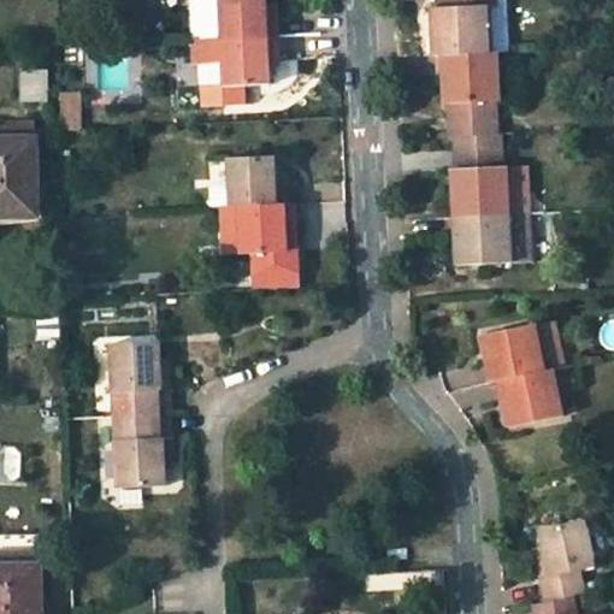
[(189,0),(192,39),(219,37),(216,0),(189,0)]
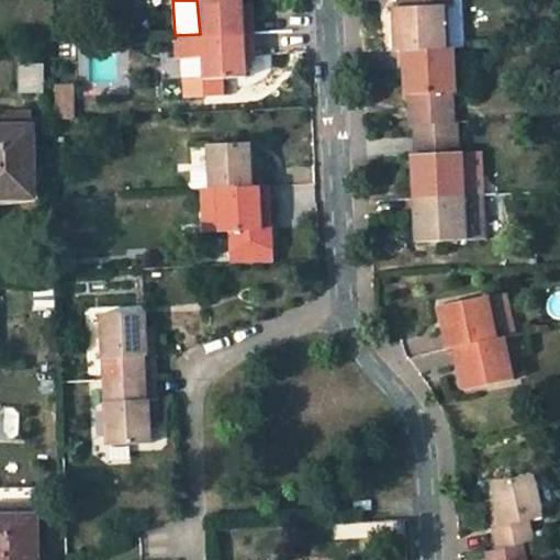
[(197,0),(200,34),(253,31),(252,9),(242,9),(242,3),(241,0),(197,0)]
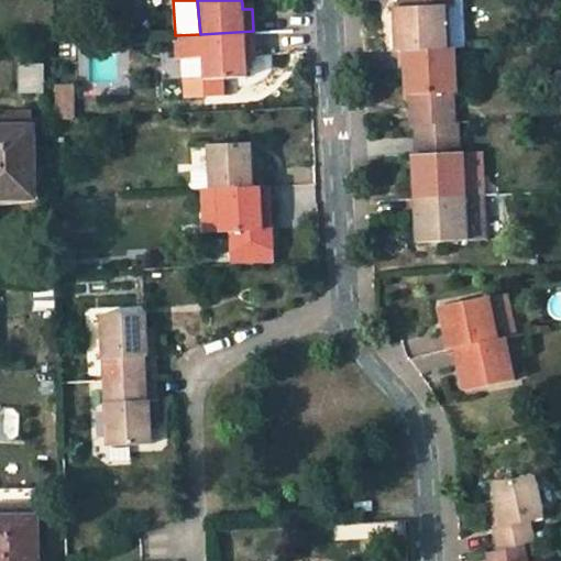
[(392,7),(394,52),(399,51),(448,47),(444,6),(453,4),(452,0),(395,0),(395,6),(392,7)]
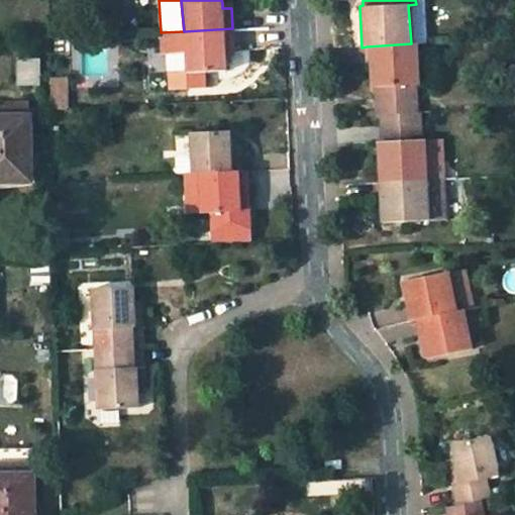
[(184,31),(185,71),(225,71),(225,55),(224,48),(233,48),(232,28),(184,31)]
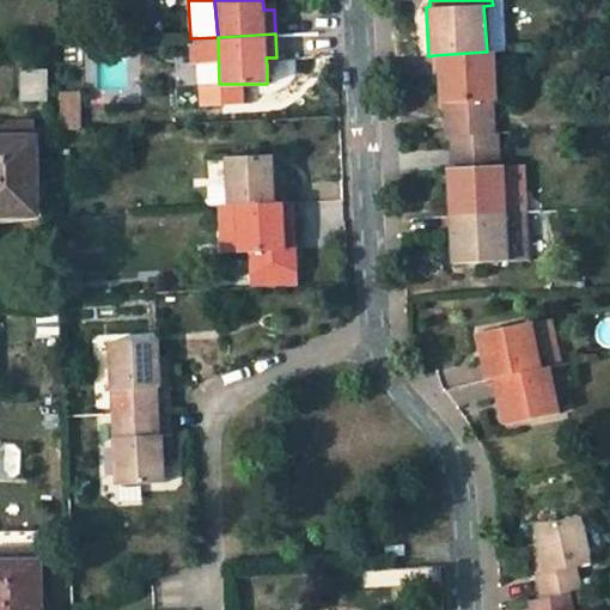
[(434,55),(437,102),(441,102),(444,135),(447,135),(495,132),(493,99),(496,99),(494,52),(487,52),(434,55)]
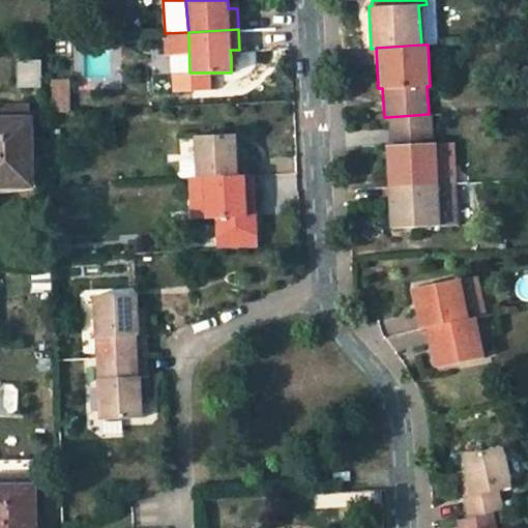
[(37,60),(18,60),(18,81),(36,82),(37,60)]
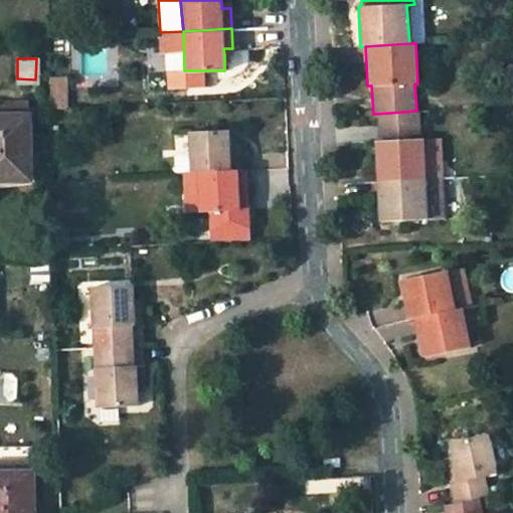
[(49,75),(50,106),(67,106),(65,74),(49,75)]
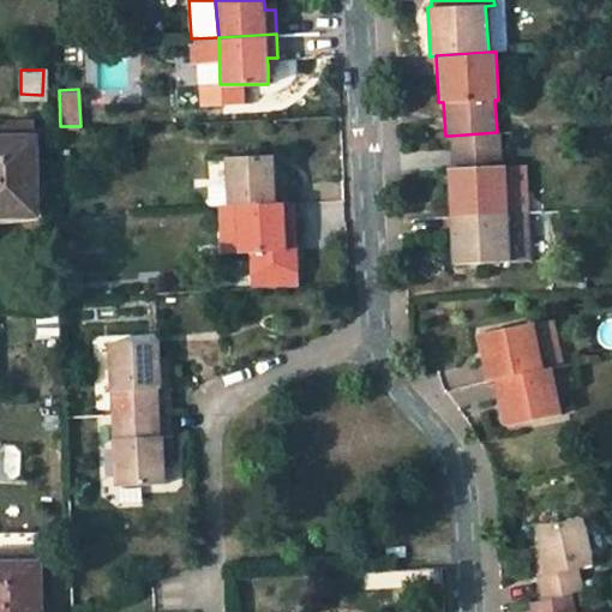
[(31,139),(33,120),(0,120),(0,139),(31,139)]
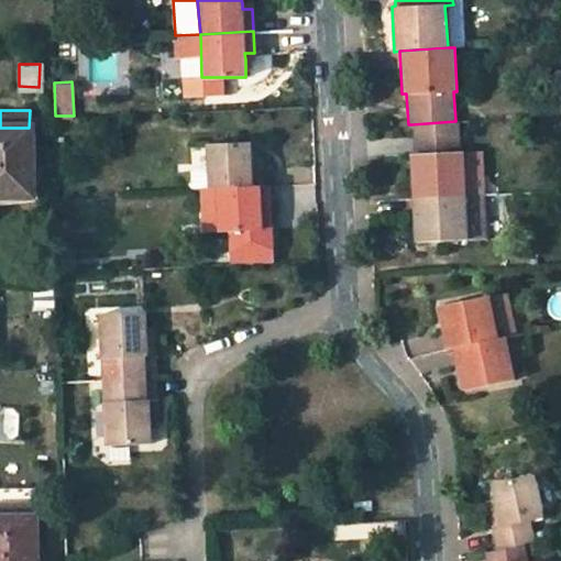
[(411,124),(414,153),(409,154),(411,199),(465,196),(463,151),(460,151),(458,121),(455,121),(411,124)]
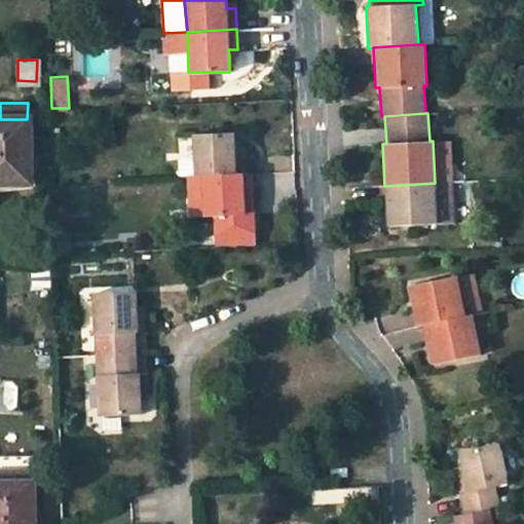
[(0,173),(2,173),(2,182),(29,182),(27,119),(0,119),(0,173)]
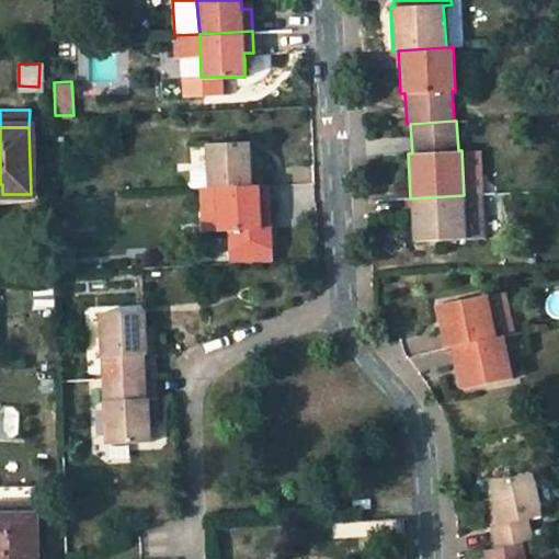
[(249,141),(206,144),(207,164),(207,186),(216,185),(261,184),(261,160),(250,161),(250,156),(249,141)]
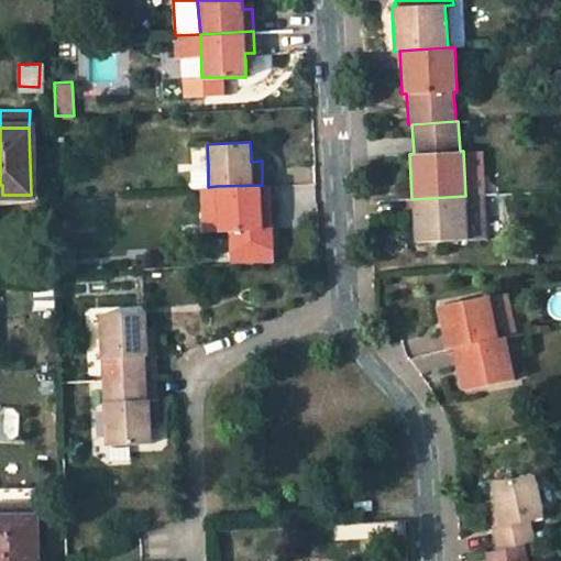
[(208,187),(208,165),(191,166),(193,188),(202,187),(208,187)]
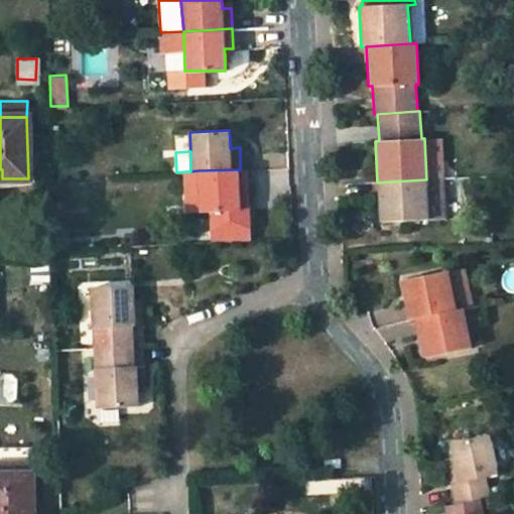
[(240,208),(239,190),(247,189),(246,168),(240,169),(199,170),(201,212),(211,211),(211,230),(249,228),(248,208),(240,208)]
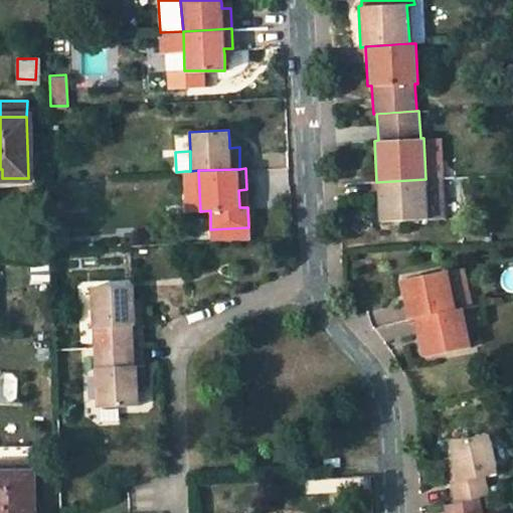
[(200,211),(198,170),(190,171),(185,171),(187,211),(200,211)]
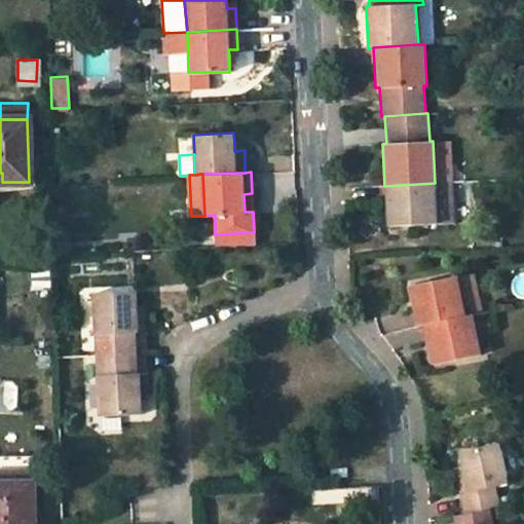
[(451,221),(450,182),(435,183),(437,222),(451,221)]
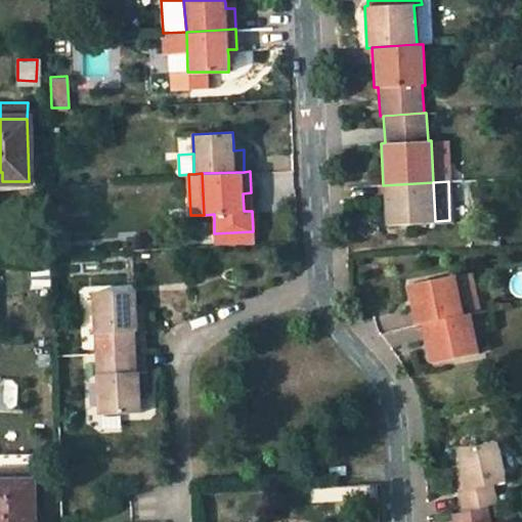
[(383,185),(385,223),(435,221),(433,182),(383,185)]
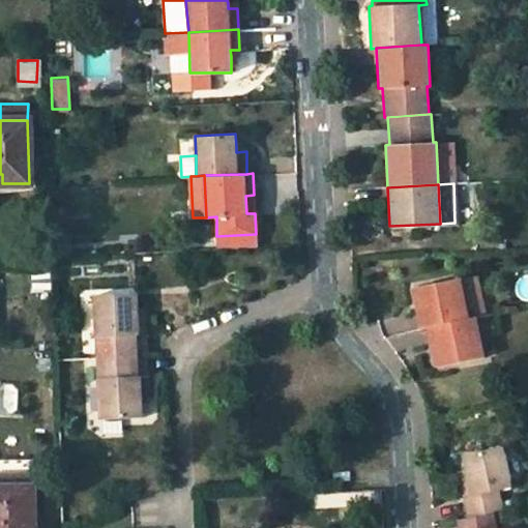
[(256,245),(256,234),(216,236),(217,247),(256,245)]
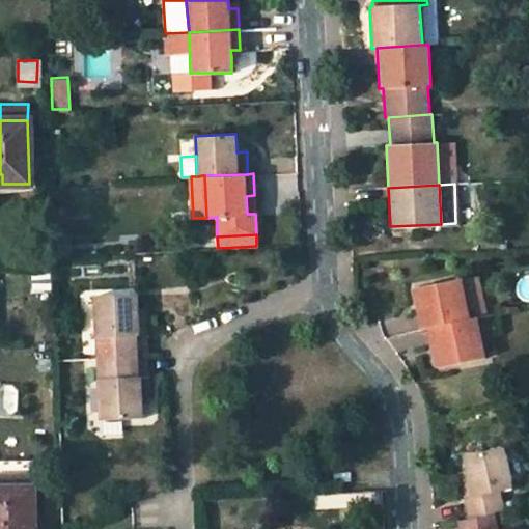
[(476,276),(461,279),(469,317),(475,315),(484,313),(476,276)]
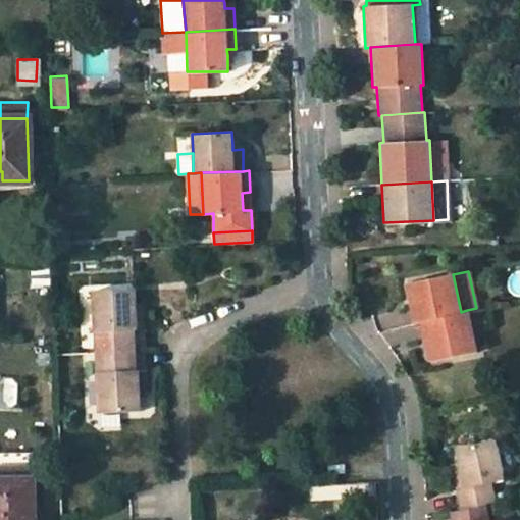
[(453,274),(452,272),(404,283),(412,322),(419,320),(461,312),(453,274)]
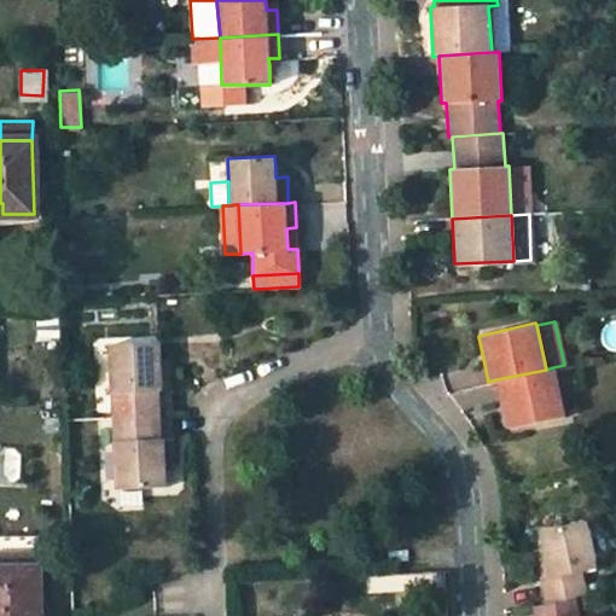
[(160,341),(109,343),(110,393),(112,416),(172,413),(169,364),(161,365),(161,358),(160,341)]
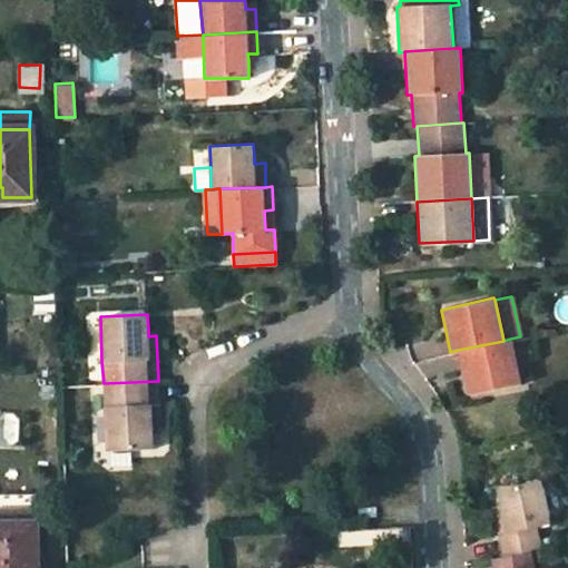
[(458,350),(467,393),(520,383),(510,339),(503,341),(458,350)]
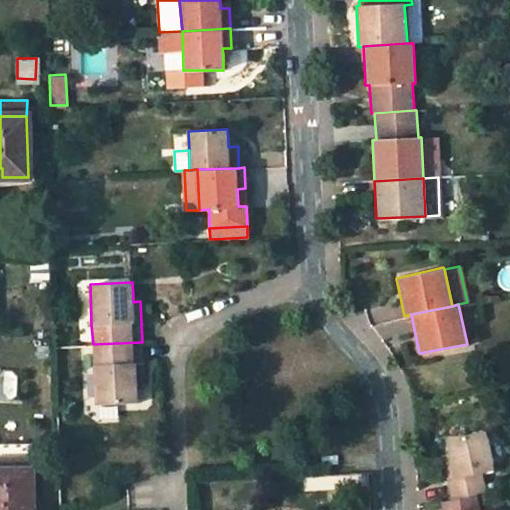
[(49,331),(36,331),(36,343),(48,342),(49,331)]
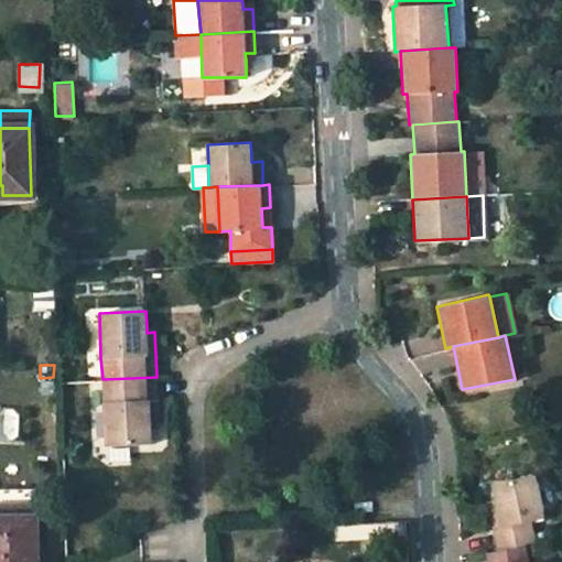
[(150,420),(159,420),(157,377),(103,379),(107,445),(150,444),(149,428),(150,420)]
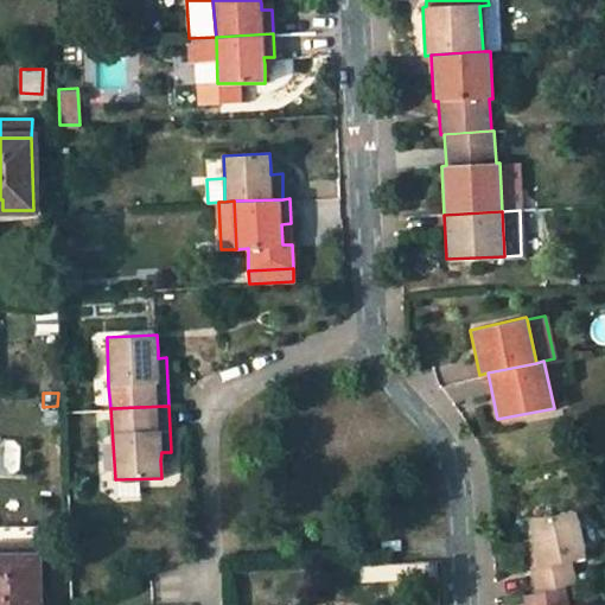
[(586,558),(575,510),(527,521),(532,536),(533,541),(522,543),(534,592),(565,585),(577,583),(572,560),(586,558)]
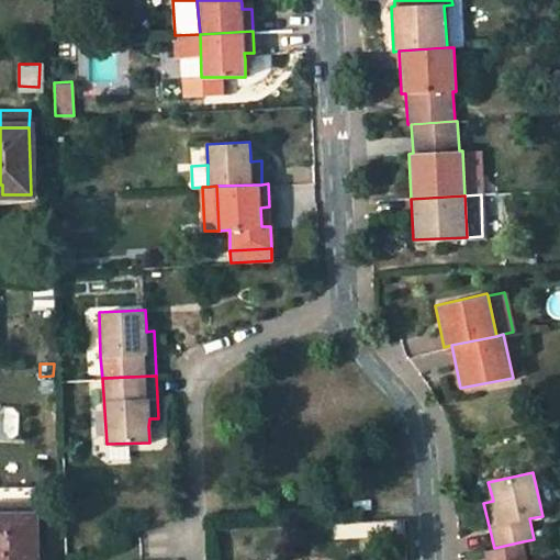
[(353,510),(370,508),(370,496),(351,497),(353,510)]
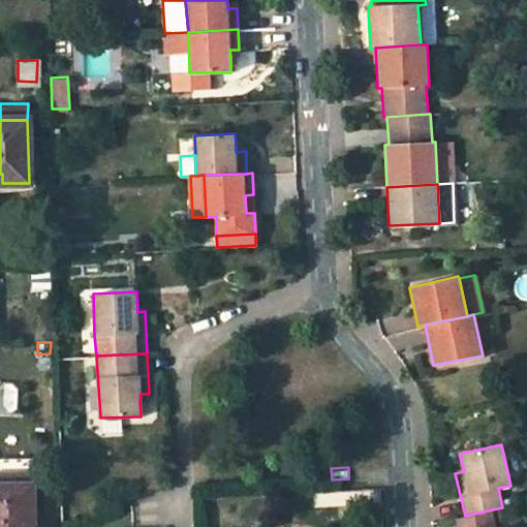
[(33,526),(32,486),(0,486),(0,526),(33,526)]
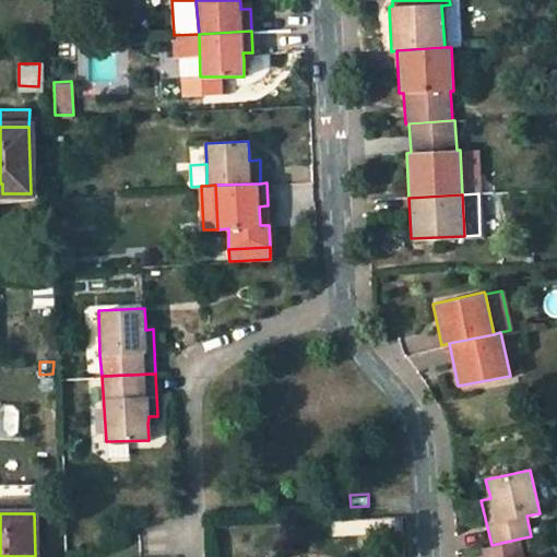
[(523,556),(520,538),(492,545),(480,547),(482,556),(523,556)]
